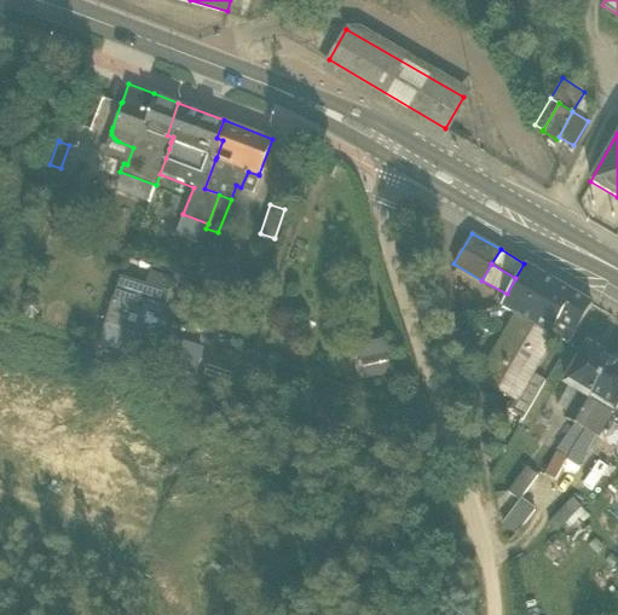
[(501,305),(515,313),(549,332),(558,319),(573,291),(524,264),(515,278),(507,294),(501,305)]
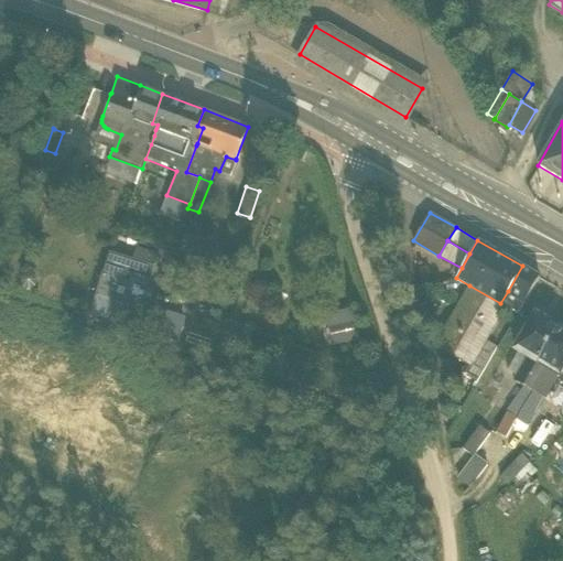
[(153,265),(158,251),(137,245),(132,258),(153,265)]
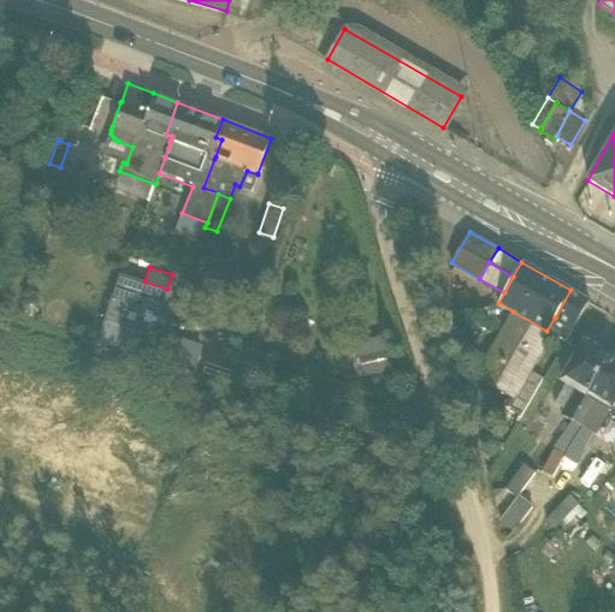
[(145,281),(119,274),(112,297),(160,312),(161,310),(167,289),(145,281)]
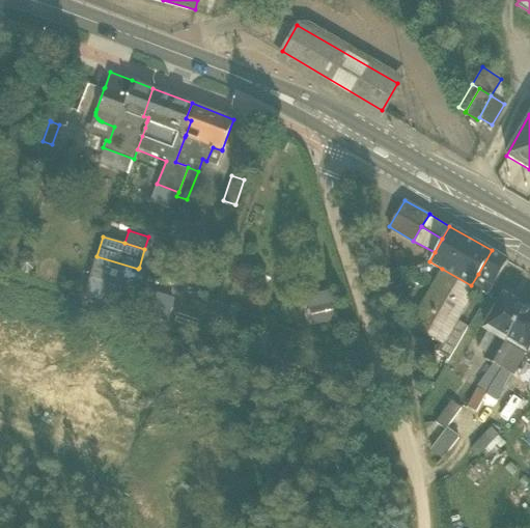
[(220,257),(226,242),(216,238),(210,253),(220,257)]
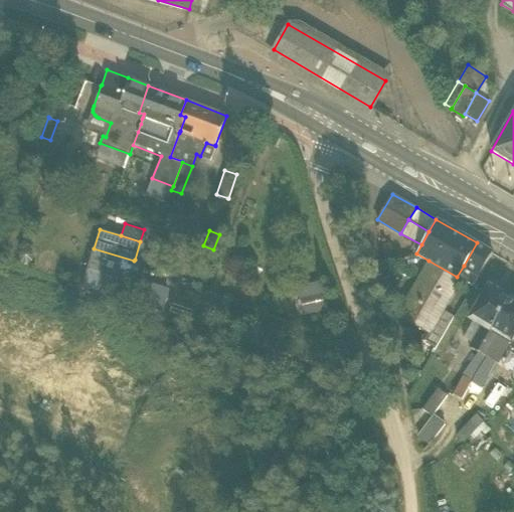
[(477,242),(464,266),(479,274),(492,251),(477,242)]
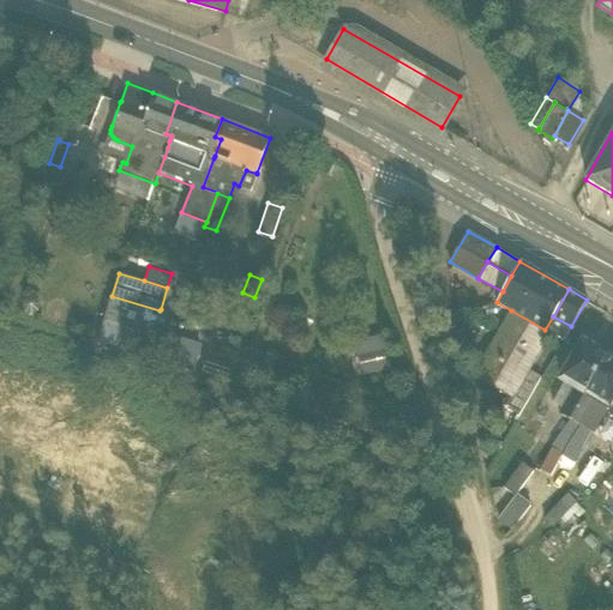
[(166,312),(161,309),(160,310),(112,296),(104,318),(158,334),(160,328),(166,312)]
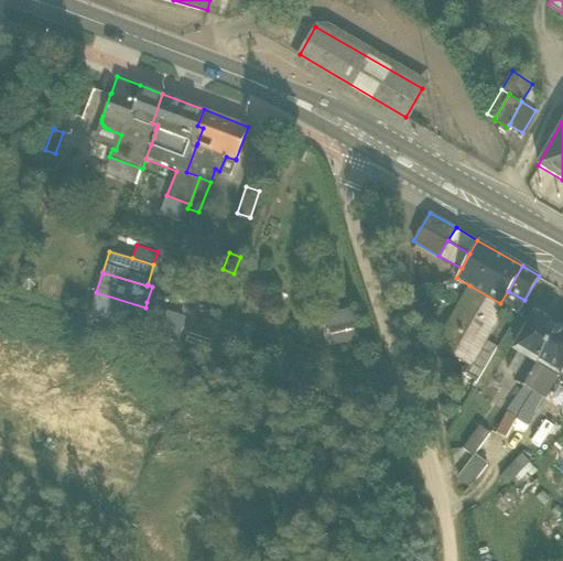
[(504,305),(500,303),(469,286),(436,343),(469,362),(484,338),(504,305)]
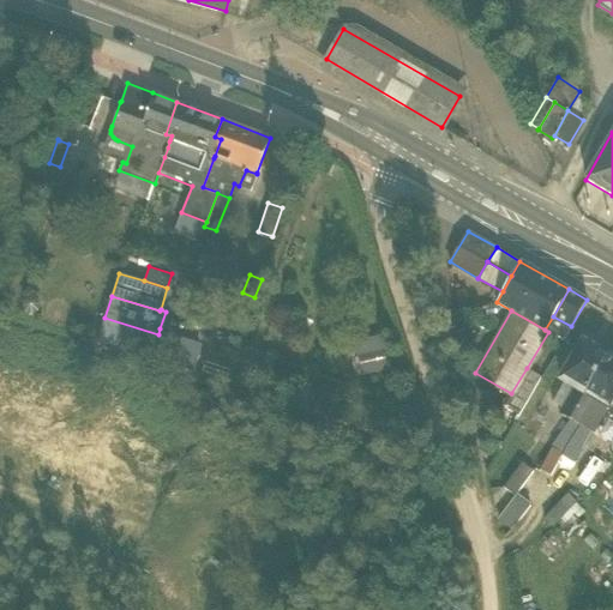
[(104,318),(100,337),(194,366),(199,346),(158,334),(104,318)]
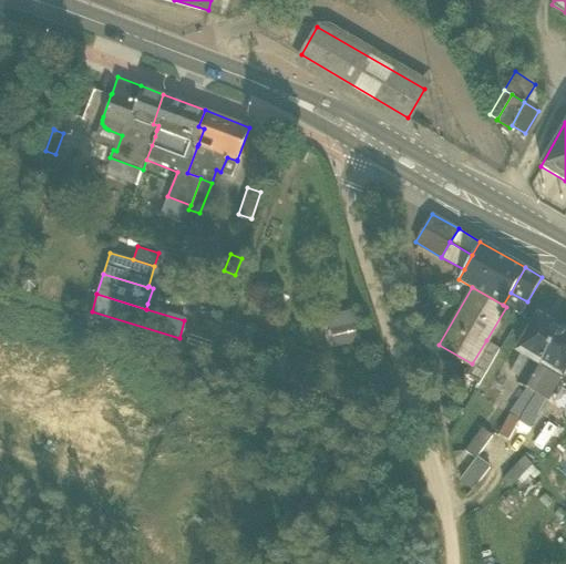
[(516,382),(526,388),(561,329),(537,316),(517,351),(530,358),(516,382)]
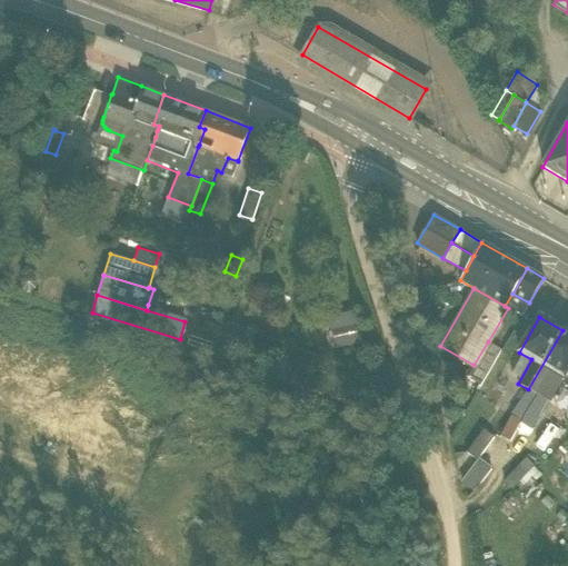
[(358,340),(354,320),(335,325),(339,345),(358,340)]
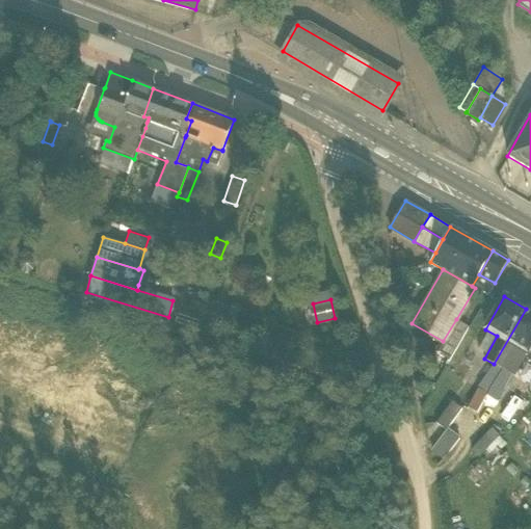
[(494,364),(503,369),(515,347),(525,352),(527,354),(530,347),(530,312),(526,309),(494,364)]
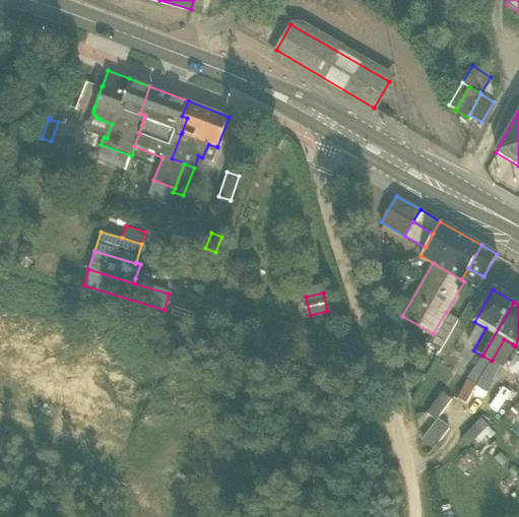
[(427,343),(439,350),(445,340),(457,319),(446,312),(433,333),(427,343)]
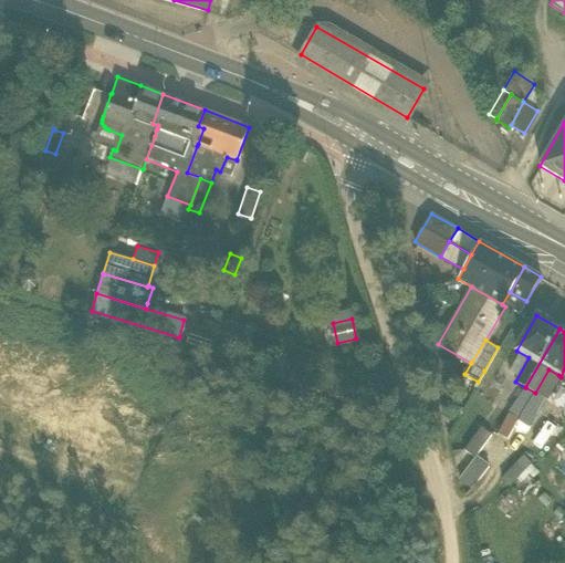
[(544,398),(558,375),(548,369),(535,393),(544,398)]
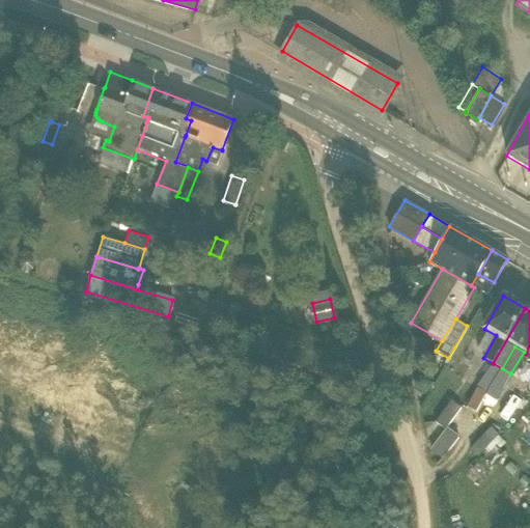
[(478,409),(484,389),(474,385),(467,405),(478,409)]
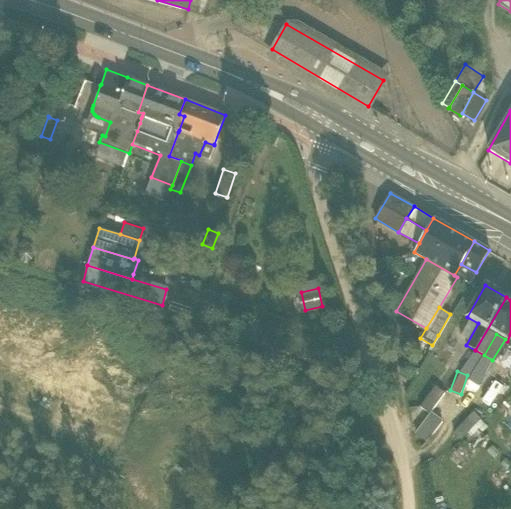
[(429,413),(430,412),(444,392),(434,385),(419,406),(429,413)]
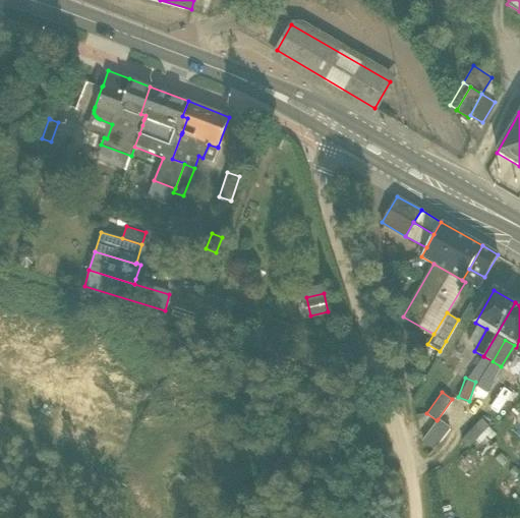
[(422,439),(434,448),(450,427),(438,419),(437,420),(422,439)]
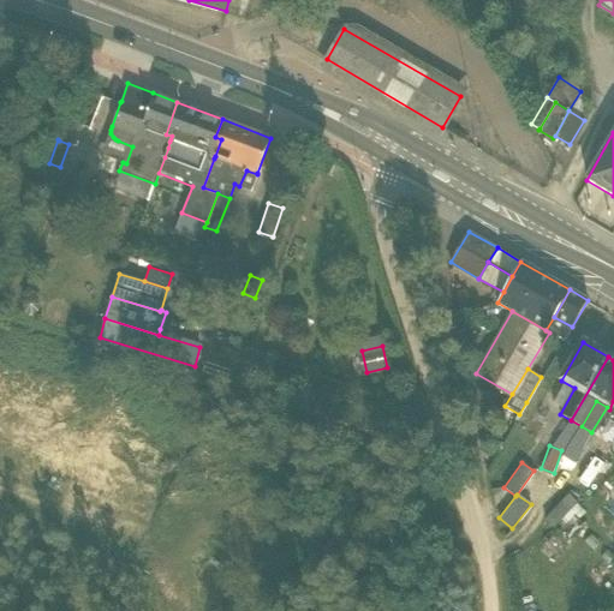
[(574,495),(546,509),(556,528),(584,513),(574,495)]
